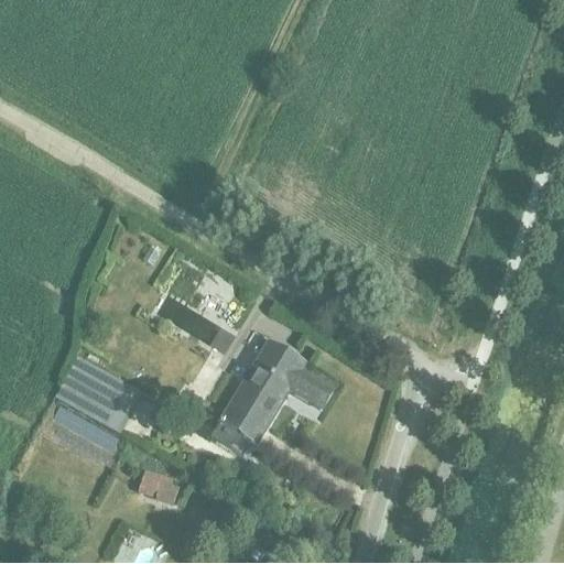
[(155,320),(209,345),(219,325),(165,299),(155,320)]
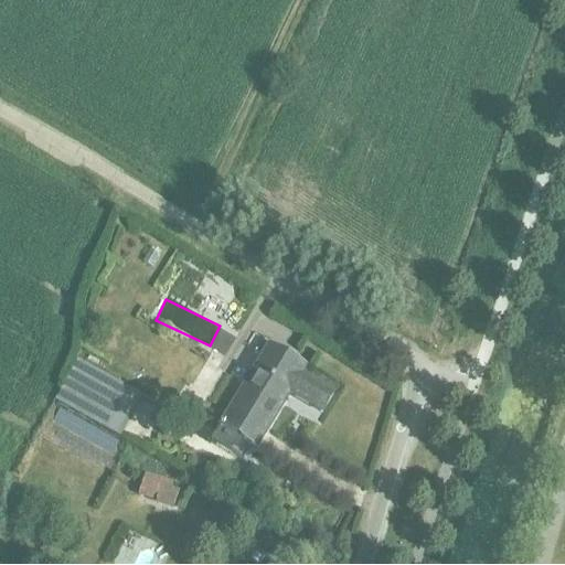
[(225,356),(236,339),(222,329),(210,347),(225,356)]
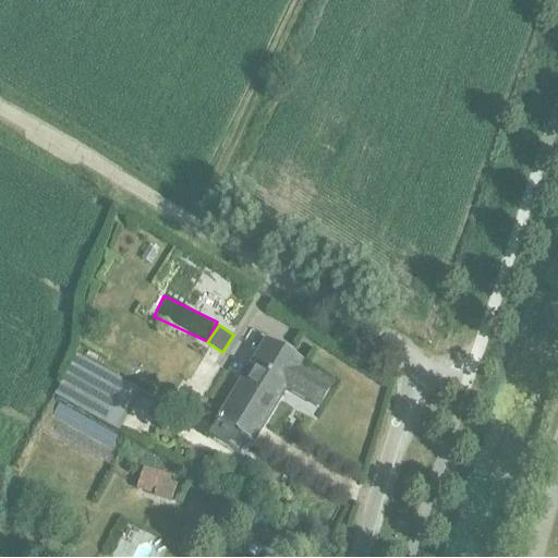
[(265,343),(217,424),(254,447),(287,391),(317,410),(329,391),(298,372),(301,365),(265,343)]
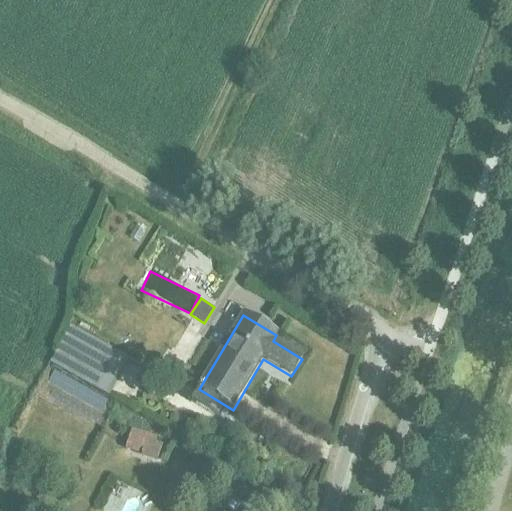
[(70,328),(50,365),(107,397),(128,360),(70,328)]
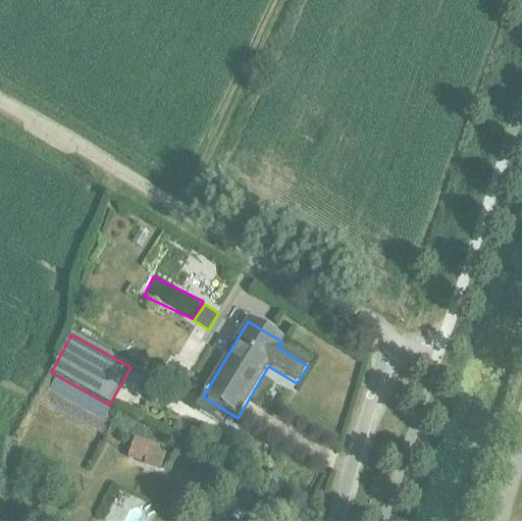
[(55,379),(47,395),(102,423),(110,408),(55,379)]
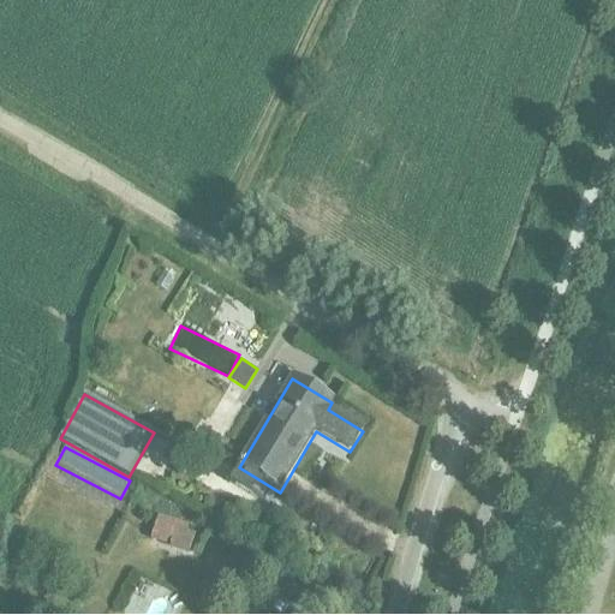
[(157,518),(150,543),(169,548),(168,551),(189,557),(195,537),(186,535),(189,527),(157,518)]
